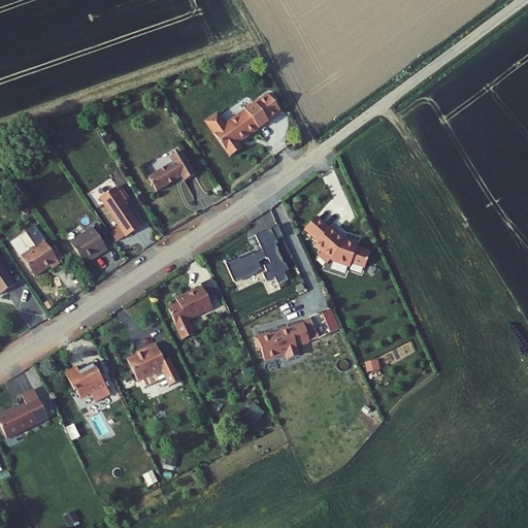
[(235,63),(234,76),(246,77),(248,64),(235,63)]
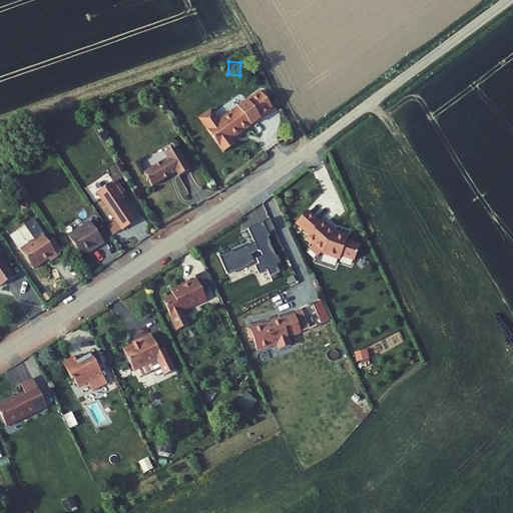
[(223,116),(217,108),(213,107),(206,112),(205,116),(227,148),(239,139),(236,134),(279,105),(266,87),(223,116)]
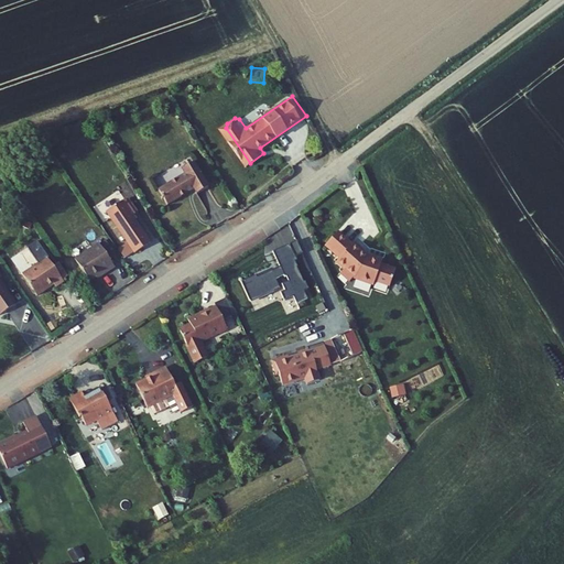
[(190,171),(164,187),(173,202),(199,185),(202,190),(214,182),(198,158),(186,165),(190,171)]
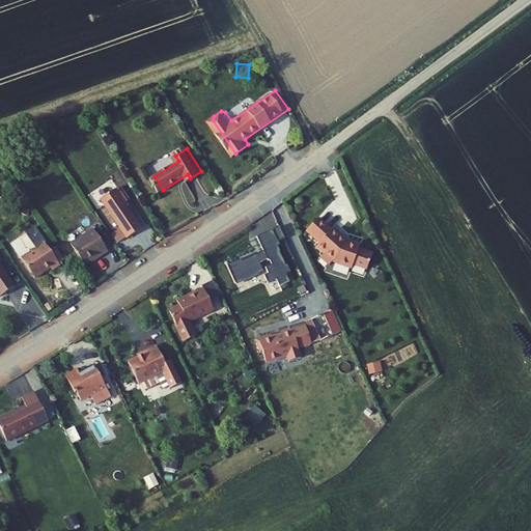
[(133,232),(133,233),(148,224),(132,198),(135,196),(126,183),(108,194),(126,222),(133,232)]
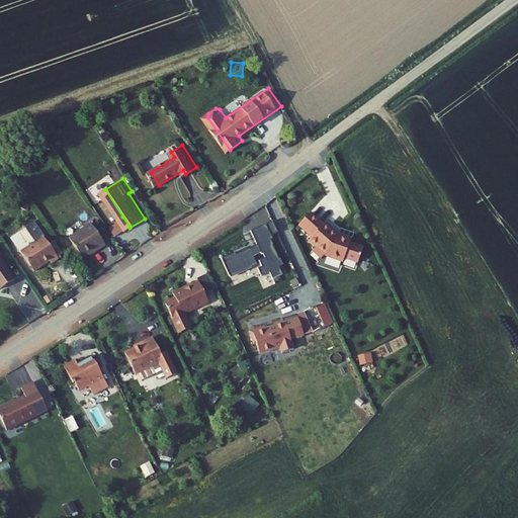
[(327,253),(328,253),(345,259),(347,255),(360,259),(365,242),(352,238),(352,236),(341,232),(341,234),(339,233),(325,222),(325,223),(311,211),(300,224),(314,236),(311,239),(318,245),(315,249),(324,257),(327,253)]
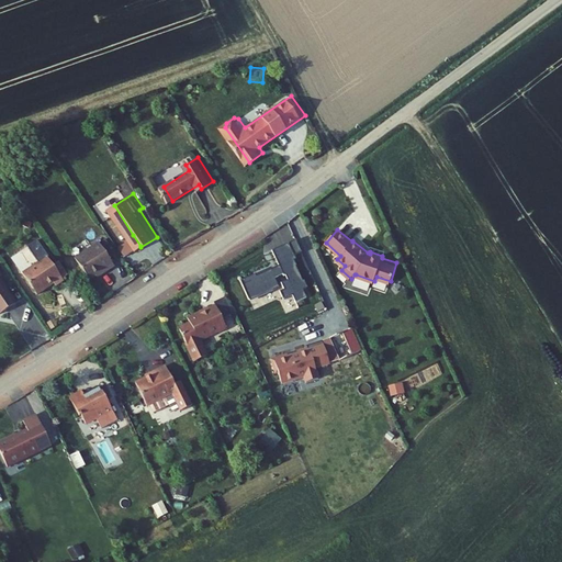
[(109,268),(121,259),(107,235),(82,250),(96,272),(108,266),(109,268)]
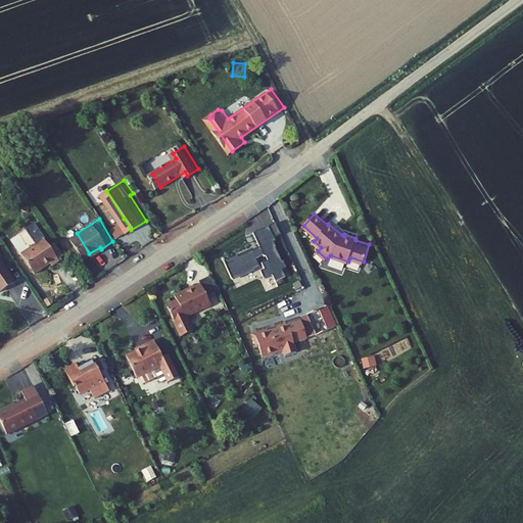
[(131,229),(124,219),(116,223),(124,234),(131,229)]
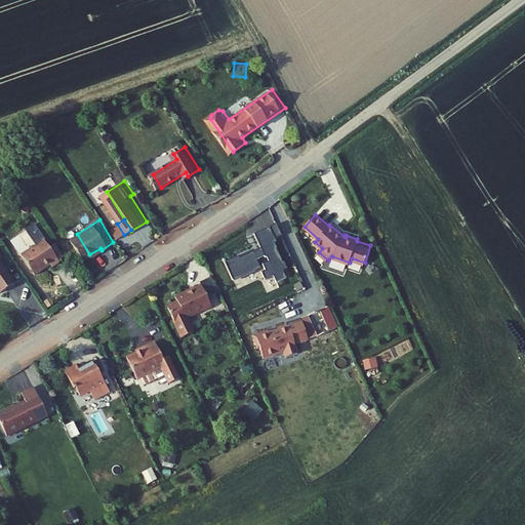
[(282,235),(277,223),(270,226),(276,238),(282,235)]
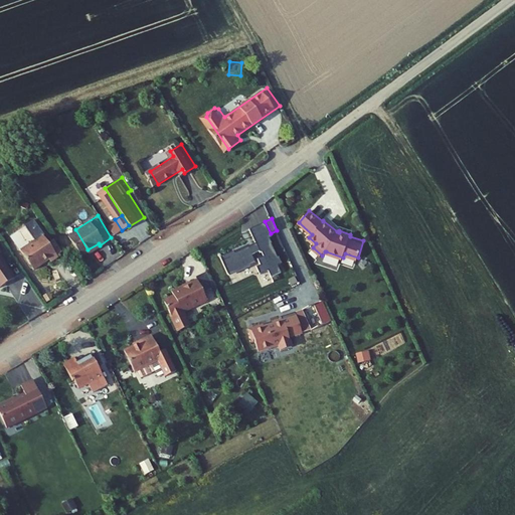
[(221,255),(229,274),(230,274),(228,270),(239,265),(241,269),(256,262),(252,253),(261,249),(262,251),(263,250),(265,255),(259,258),(262,264),(258,266),(261,274),(271,269),(274,275),(282,272),(279,264),(283,262),(280,255),(279,256),(270,237),(272,236),(271,233),(265,221),(249,228),(258,244),(250,247),(248,244),(234,251),(234,252),(223,258),(221,255)]
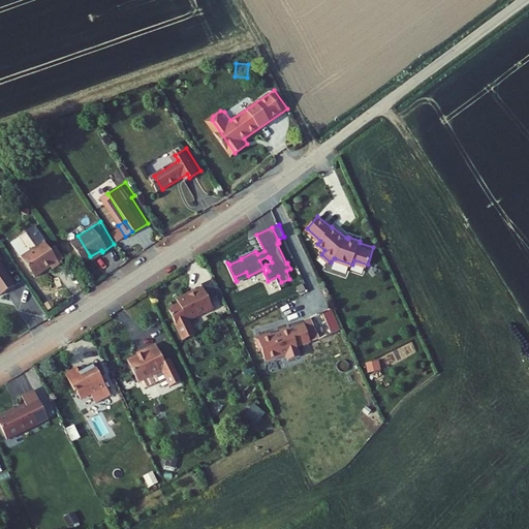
[(26,253),(38,274),(56,262),(59,266),(67,260),(52,237),(26,253)]
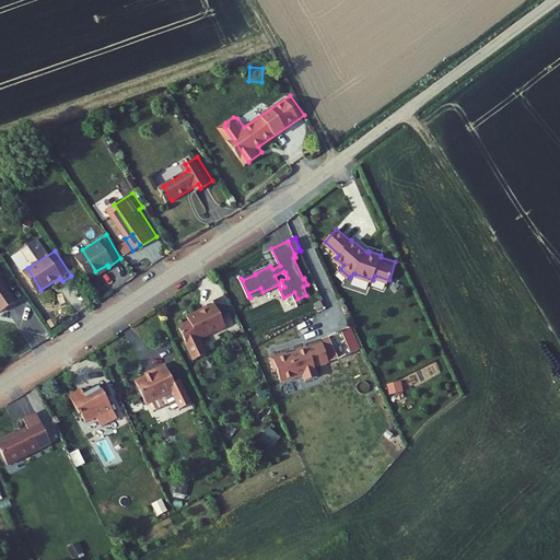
[(18,291),(0,263),(0,295),(3,302),(11,298),(10,295),(18,291)]
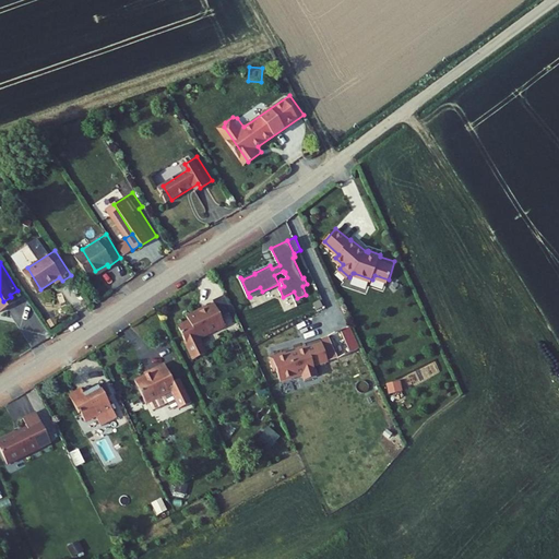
[(195,310),(185,316),(191,329),(202,323),(203,325),(214,320),(215,321),(223,317),(224,318),(230,314),(230,312),(221,292),(206,299),(205,299),(204,298),(203,298),(192,304),(195,310)]
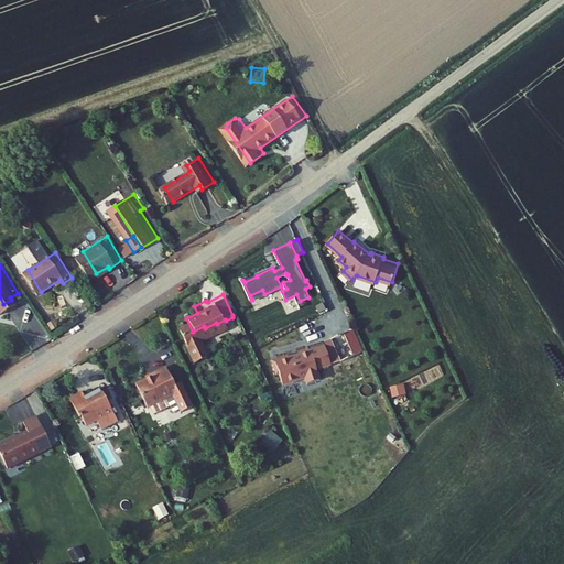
[(186,382),(174,358),(159,366),(160,367),(144,375),(155,398),(159,397),(162,404),(177,397),(173,389),(186,382)]
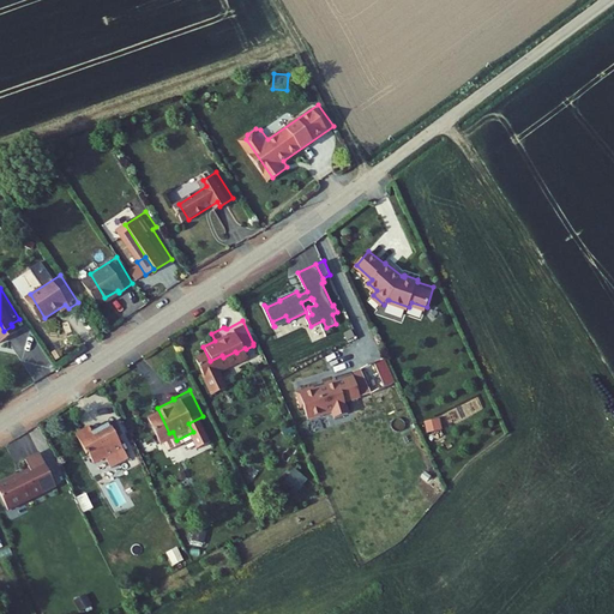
[(98,417),(85,426),(96,445),(97,444),(103,453),(114,447),(115,450),(122,446),(126,453),(138,447),(116,413),(101,421),(98,417)]
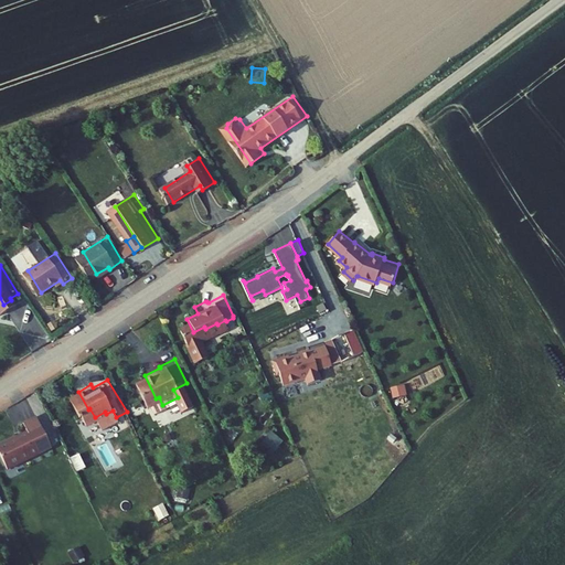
[(405,385),(390,388),(393,400),(407,396),(405,385)]
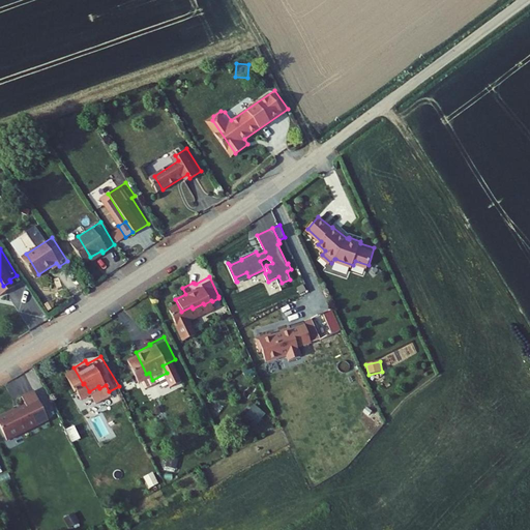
[(39,378),(27,384),(31,392),(2,407),(12,428),(54,407),(39,378)]
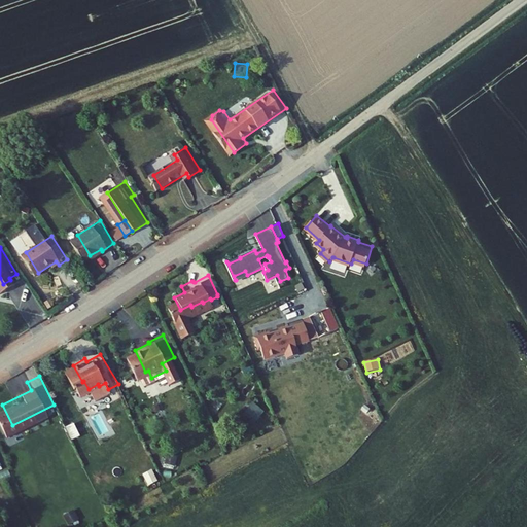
[(250,402),(244,415),(256,421),(264,410),(250,402)]
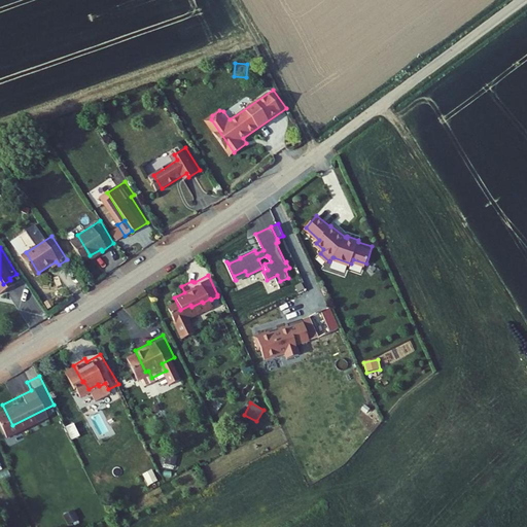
[(0,466),(9,462),(0,445),(0,466)]
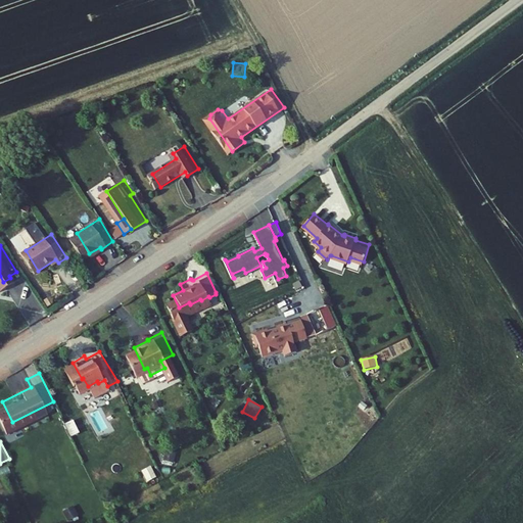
[(151,467),(142,472),(148,482),(156,478),(151,467)]
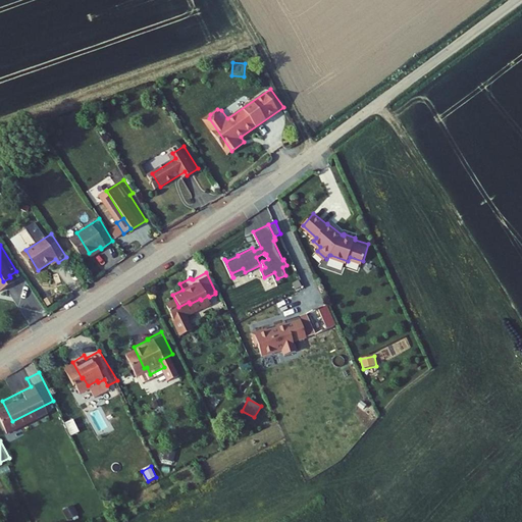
[(72,506),(62,511),(67,521),(77,515),(72,506)]
